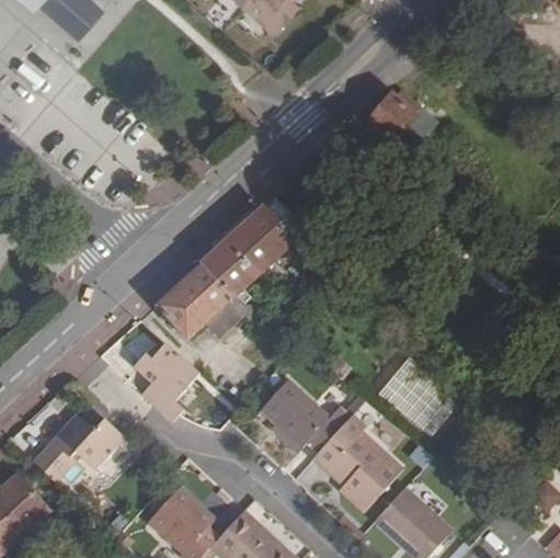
[(27,0),(34,6),(36,2),(76,37),(101,9),(91,0),(27,0)]
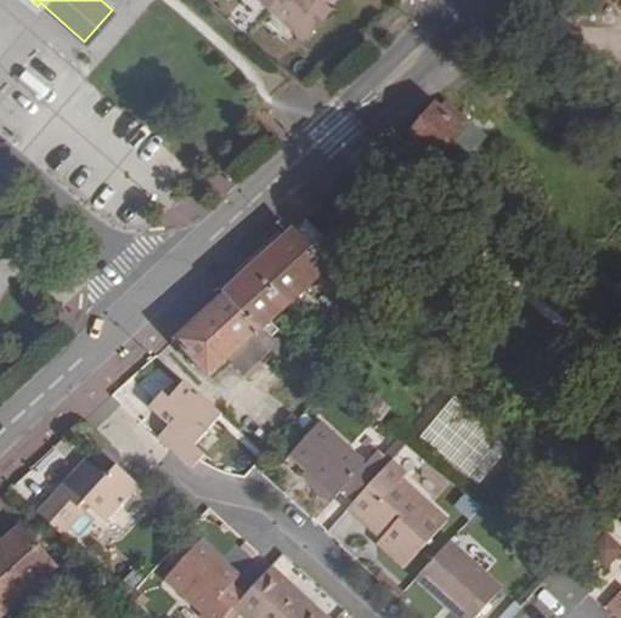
[(260,0),(301,40),(329,11),(319,0),(260,0)]
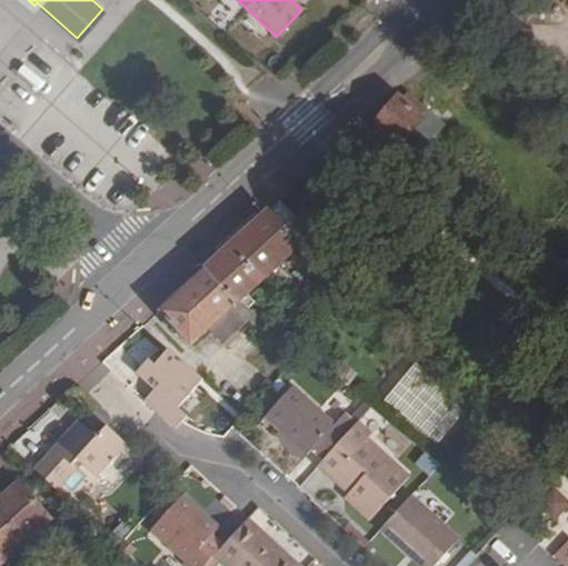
[(397,95),(374,120),(399,145),(415,127),(427,137),(441,120),(408,92),(401,99),(397,95)]
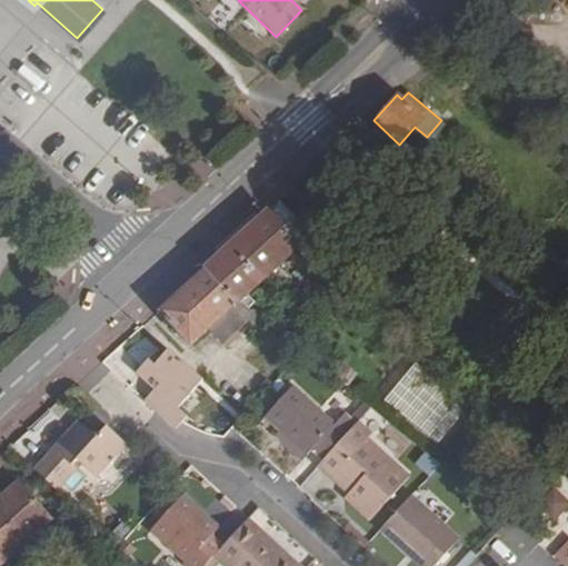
[(296,244),(265,209),(203,265),(236,300),(237,298),(246,306),(251,299),(242,291),(296,244)]
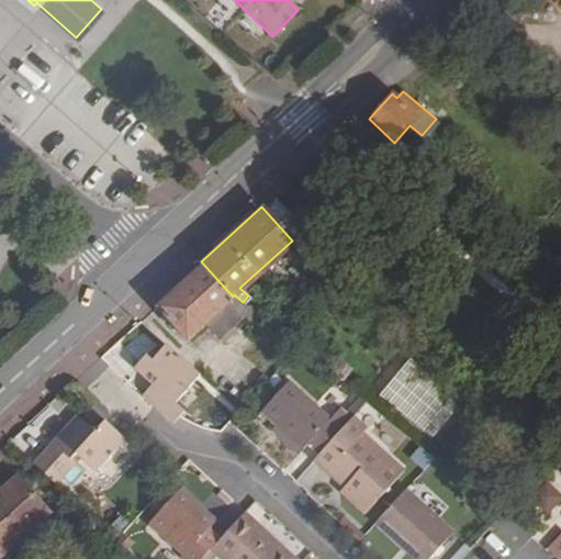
[(201,261),(154,305),(186,339),(204,322),(217,336),(249,308),(243,302),(234,294),(233,297),(201,261)]
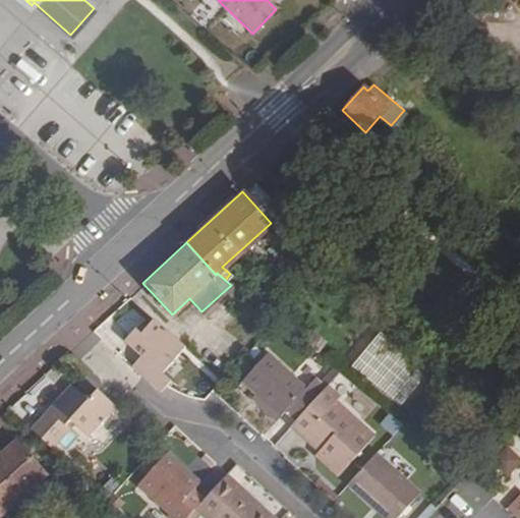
[(153,319),(140,332),(134,327),(123,340),(139,355),(131,365),(135,367),(161,390),(164,386),(166,384),(170,380),(161,371),(185,346),(153,319)]
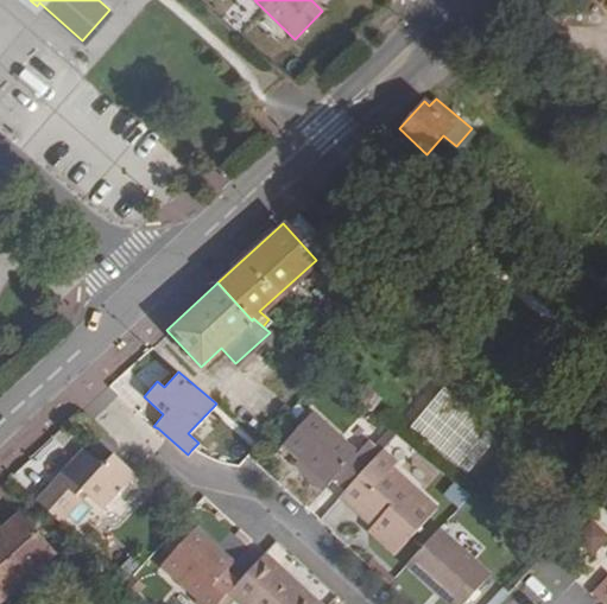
[(313,408),(282,444),(297,457),(326,484),(332,478),(345,489),(381,447),(367,434),(355,447),(313,408)]
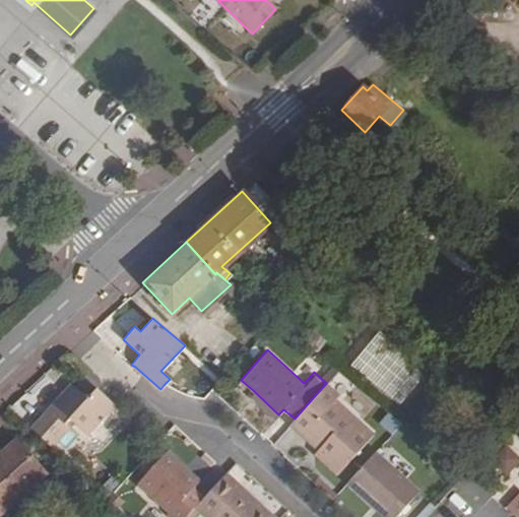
[(87,435),(116,405),(96,387),(98,385),(99,382),(99,379),(96,376),(95,374),(93,372),(90,372),(87,372),(84,373),(82,374),(73,385),(69,382),(29,427),(51,447),(69,427),(63,422),(67,416),(87,435)]
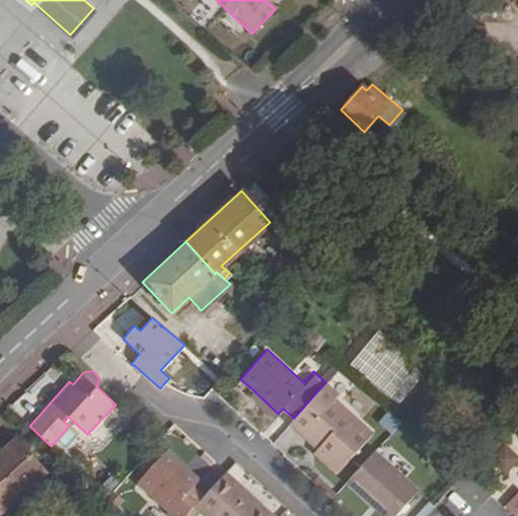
[(335,371),(325,382),(340,393),(349,382),(335,371)]
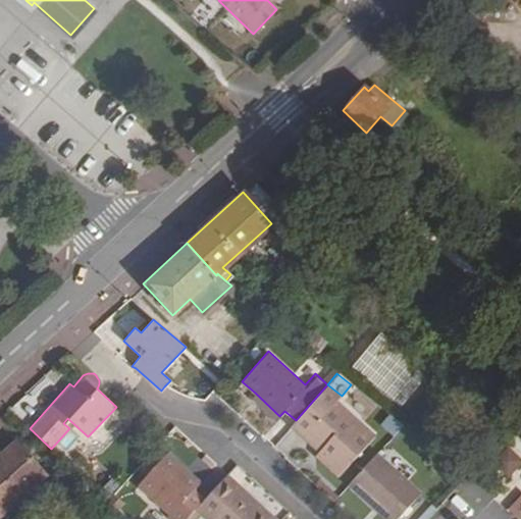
[(339,475),(374,435),(335,401),(340,397),(327,384),(296,420),(291,424),(319,450),(315,455),(339,475)]
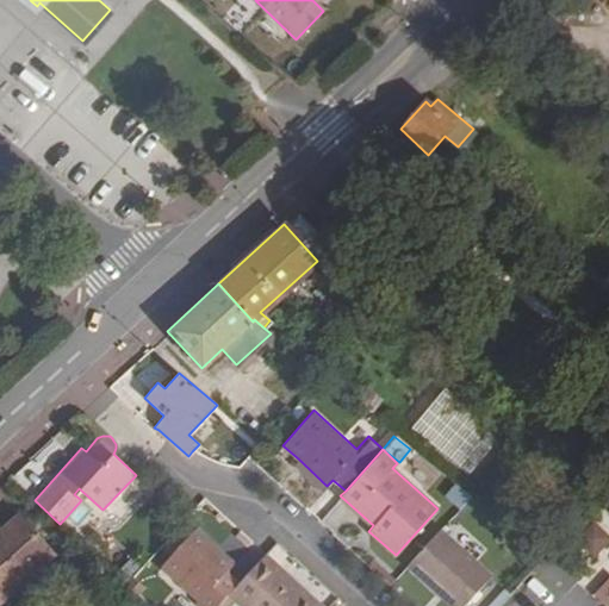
[(0,600),(53,554),(17,514),(1,529),(0,526),(0,600)]
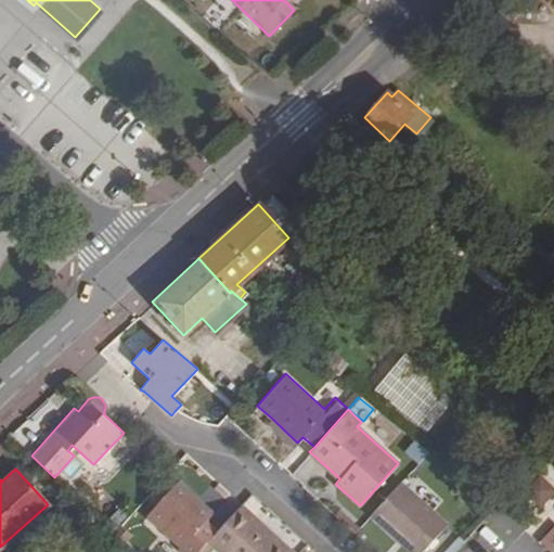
[(553,486),(536,469),(515,490),(536,509),(553,489),(553,486)]
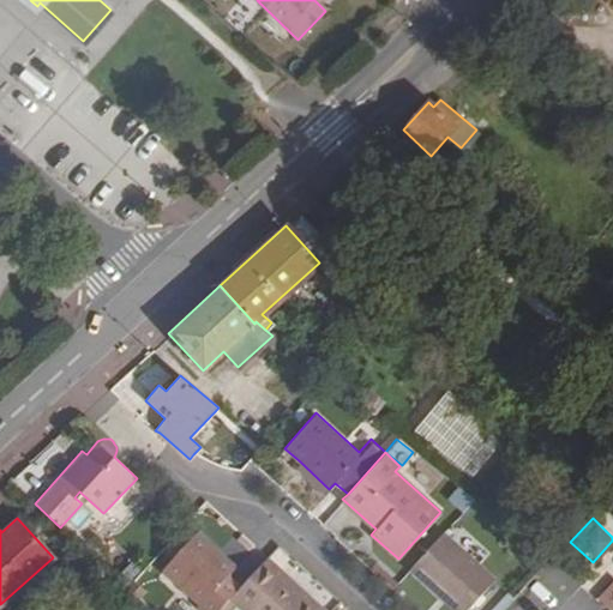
[(233,565),(197,531),(161,569),(198,602),(196,604),(202,609),(216,609),(221,605),(239,586),(224,573),(233,565)]
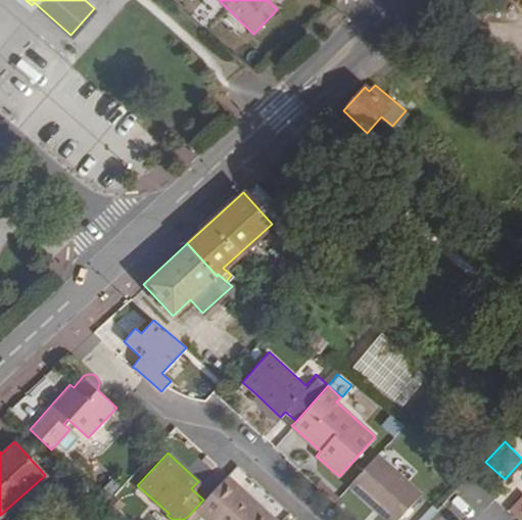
[(396,519),(421,493),(376,453),(348,484),(375,508),(377,506),(393,519),(396,519)]
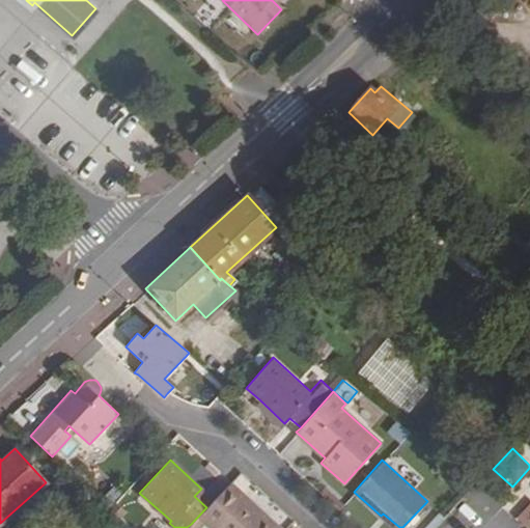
[(258,515),(262,510),(230,481),(226,485),(258,515)]
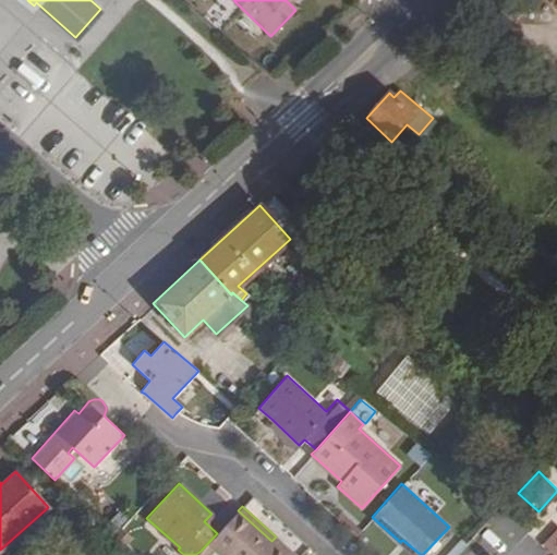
[(205,554),(210,554),(216,550),(221,554),(295,554),(276,537),(271,541),(238,510),(217,533),(201,551),(205,554)]
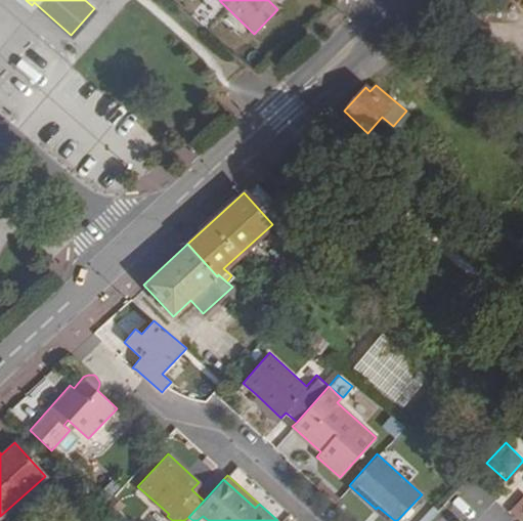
[(522,520),(522,494),(509,510),(522,520)]
